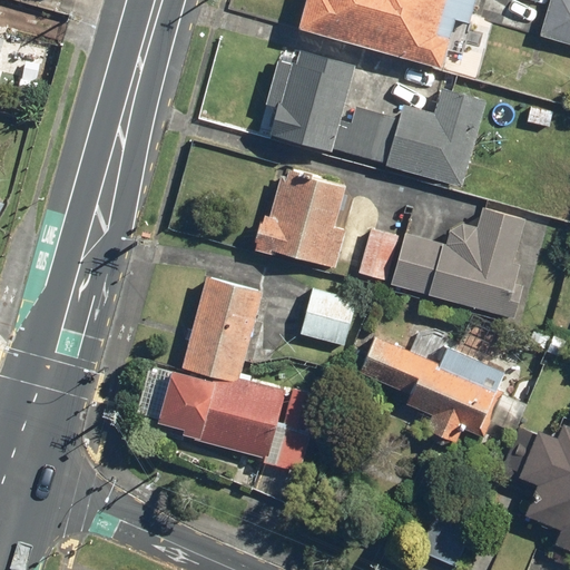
[(306,0),(298,29),(441,67),(453,19),(469,22),(474,0),(306,0)]
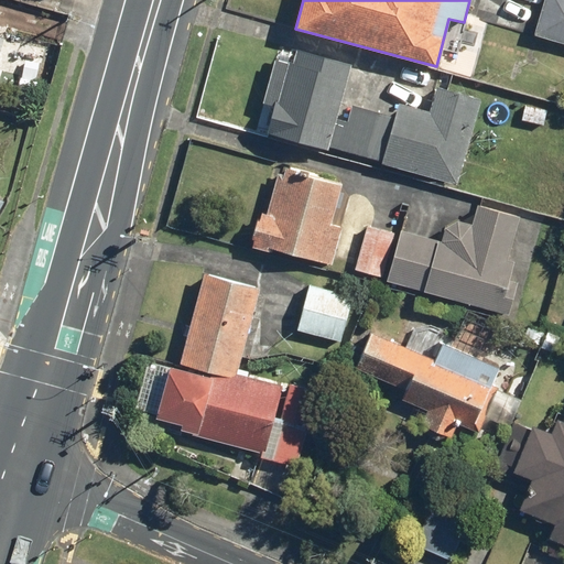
[(563,0),(541,0),(532,35),(563,44),(563,0)]
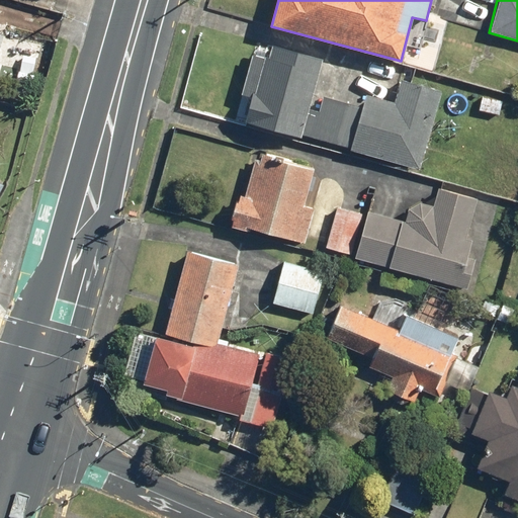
[(322,58),(271,45),(267,59),(251,54),(241,94),(250,96),(244,122),(300,138),(322,58)]
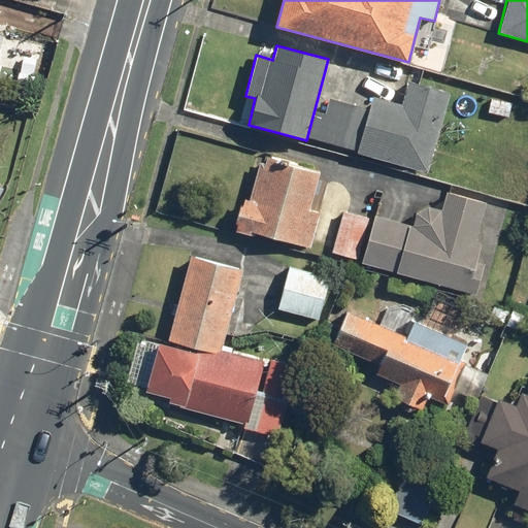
[(401,104),(371,96),(367,109),(357,151),(356,153),(426,172),(448,92),(408,81),(401,104)]
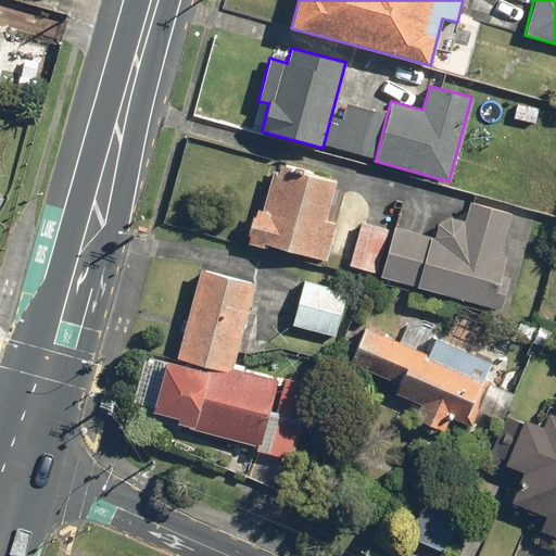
[(539,104),(516,99),(512,119),(534,125),(539,104)]
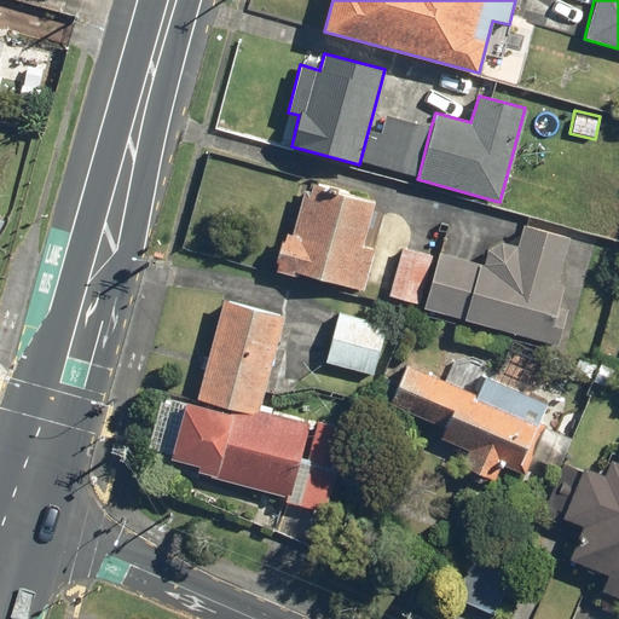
[(418,177),(431,128),(385,116),(372,165),(418,177)]
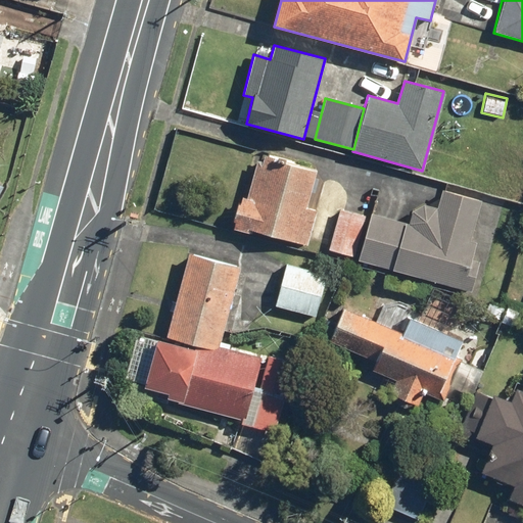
[(316,169),(258,153),(246,197),(242,196),(234,228),(305,247),(316,209),(305,206),(316,169)]
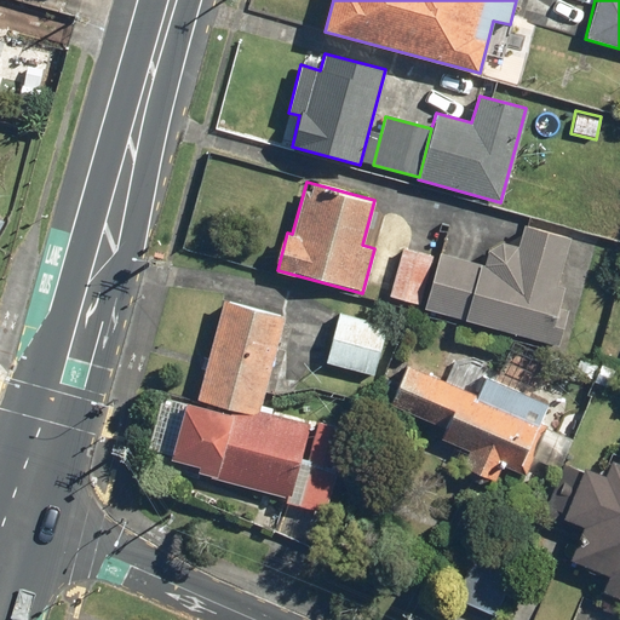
[(486,250),(482,265),(437,254),(423,310),(558,344),(568,309),(560,308),(564,287),(558,286),(570,237),(522,225),(517,245),(503,241),(486,250)]
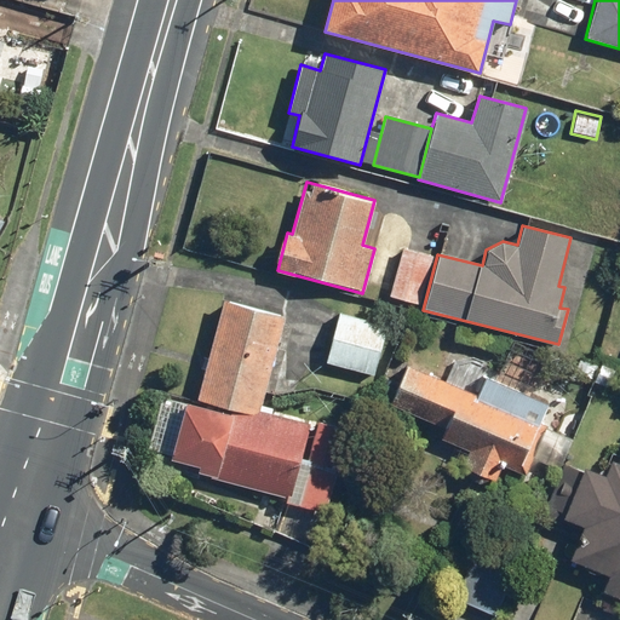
[(432,256),(401,248),(388,297),(420,304),(432,256)]
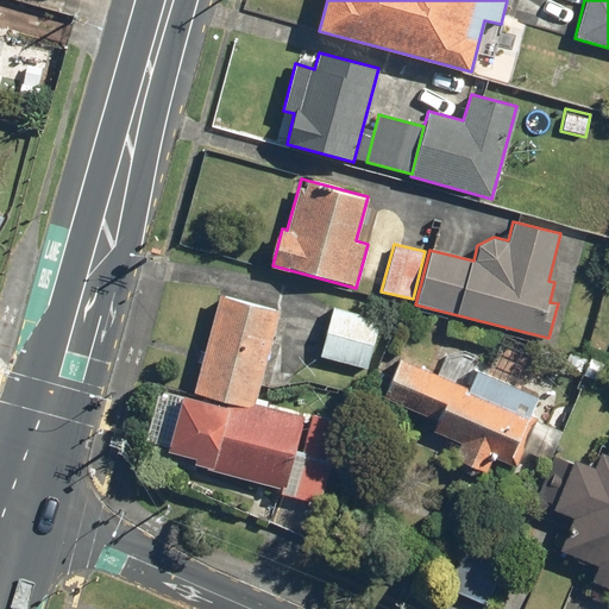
[(278,309),(220,293),(194,391),(252,407),(278,309)]
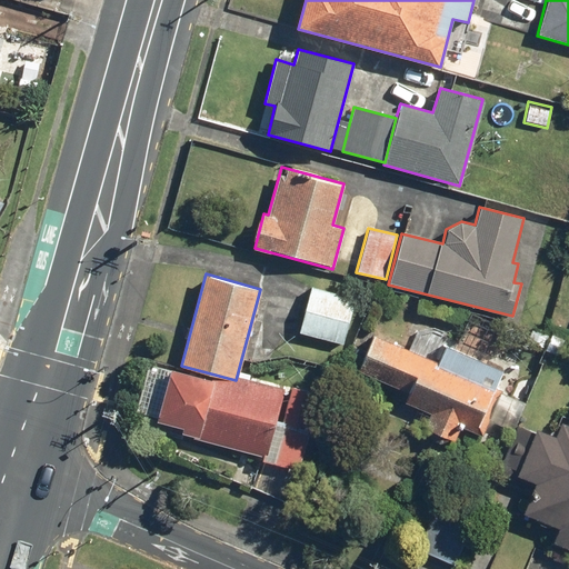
[(355,299),(311,287),(299,331),(342,343),(355,299)]
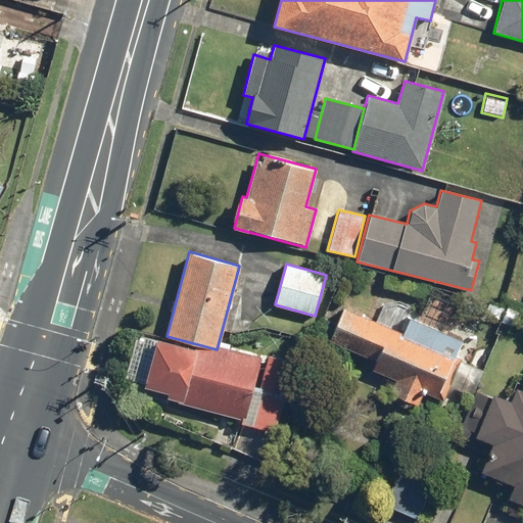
[(409,316),(401,332),(344,306),(330,340),(374,360),(371,369),(396,380),(391,392),(416,403),(422,391),(443,401),(462,360),(456,357),(464,340),(409,316)]
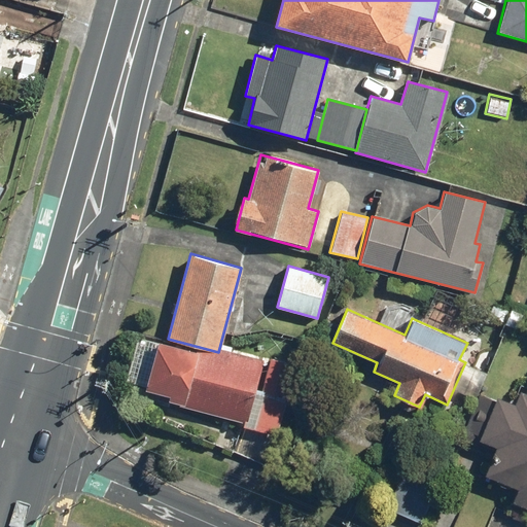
[(220,349),(219,355),(161,340),(147,389),(171,395),(170,398),(185,402),(184,407),(246,423),(264,360),(220,349)]
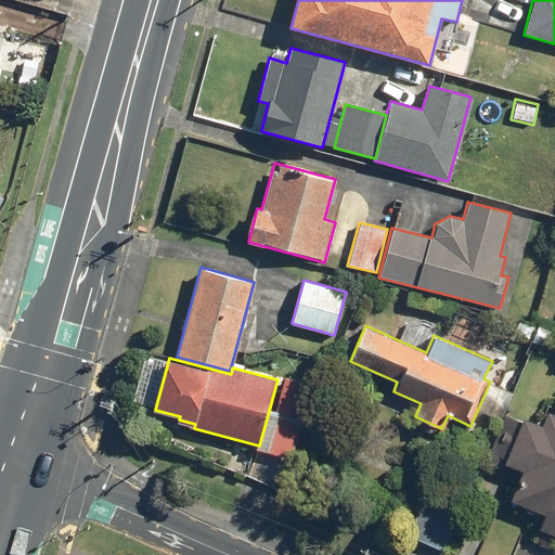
[(311,383),(284,376),(275,413),(302,420),(311,383)]
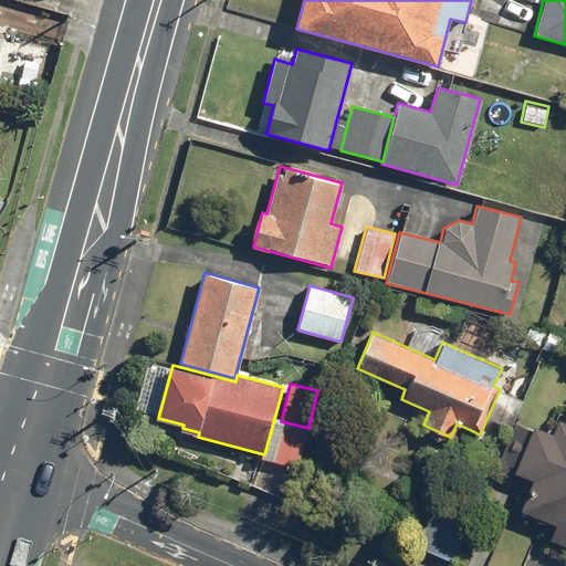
[(515,471),(535,480),(522,510),(556,523),(549,538),(565,544),(565,421),(559,419),(553,433),(535,427),(534,430),(514,421),(494,470),(512,478),(515,471)]
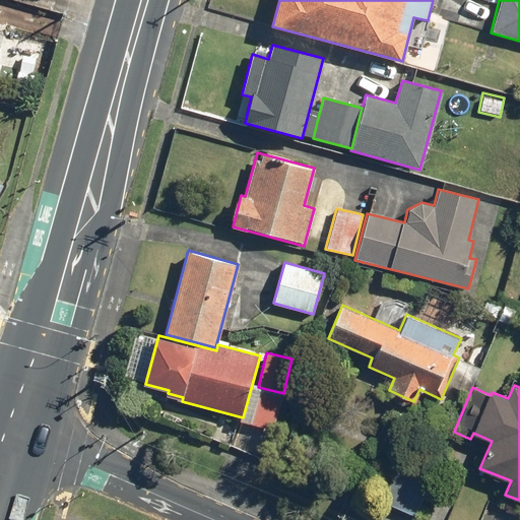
[(281,394),(259,389),(251,424),(273,429),(281,394)]
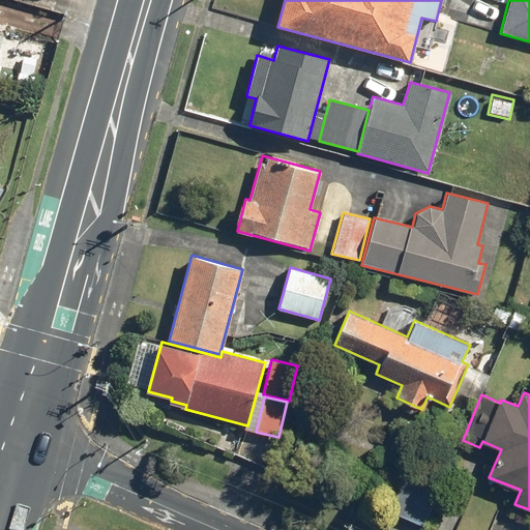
[(442,483),(407,468),(388,510),(422,526),(442,483)]
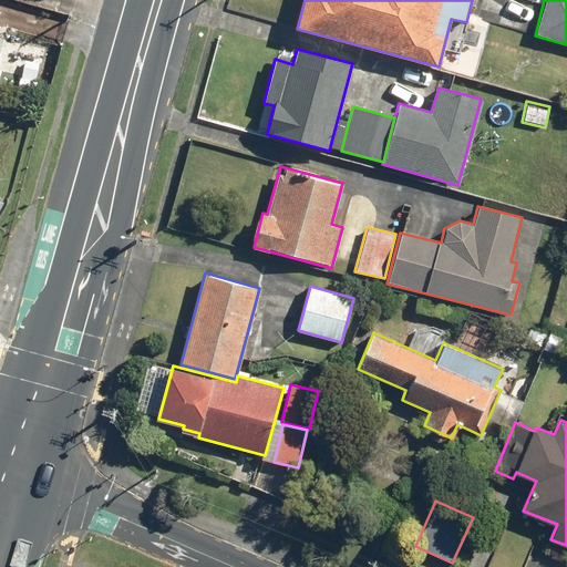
All buildings are outlined.
